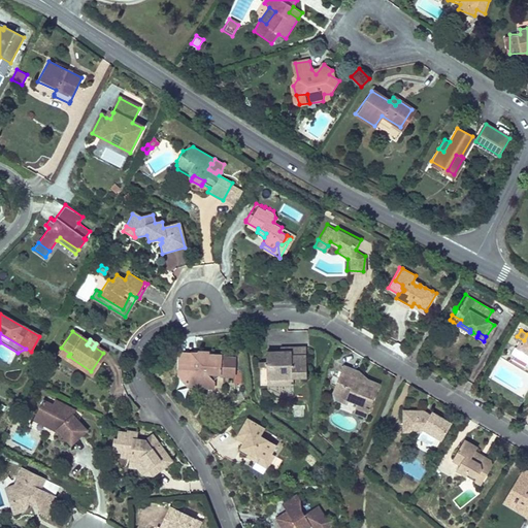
[(70,354),(61,348),(57,354),(88,375),(91,371),(68,356),(70,354)]
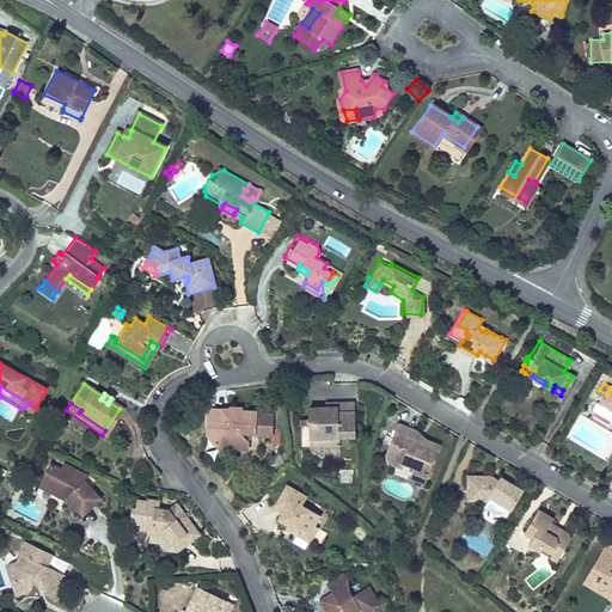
[(611,407),(604,403),(601,407),(605,414),(611,417),(611,407)]
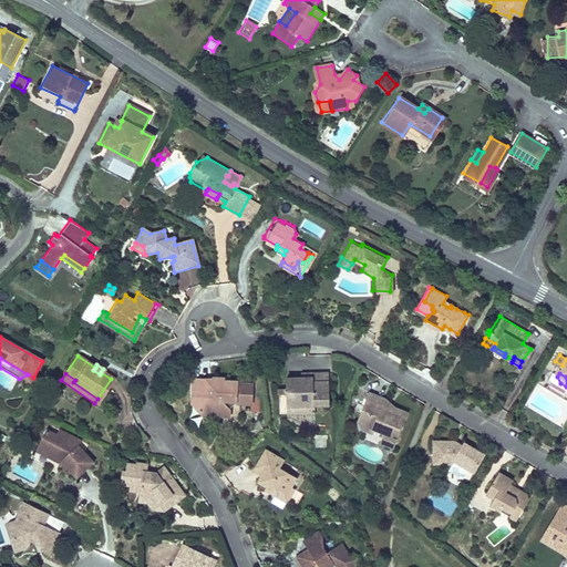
[(327,374),(311,374),(311,380),(299,380),(286,381),(287,391),(287,408),(313,408),(328,408),(327,374)]
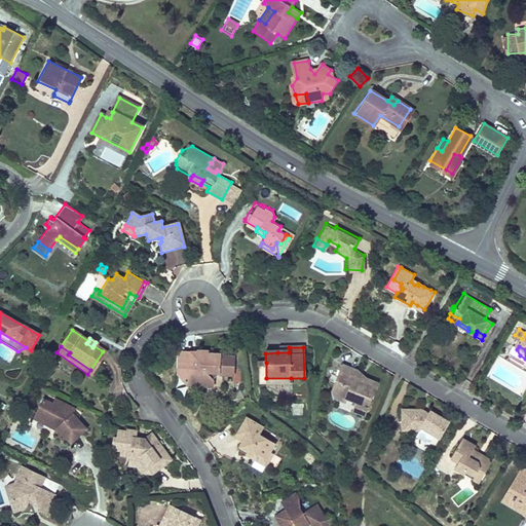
[(197,357),(197,353),(179,352),(178,370),(185,370),(185,382),(201,383),(201,386),(214,387),(214,380),(220,376),(222,375),(233,375),(234,358),(226,358),(225,357),(209,357),(197,357)]
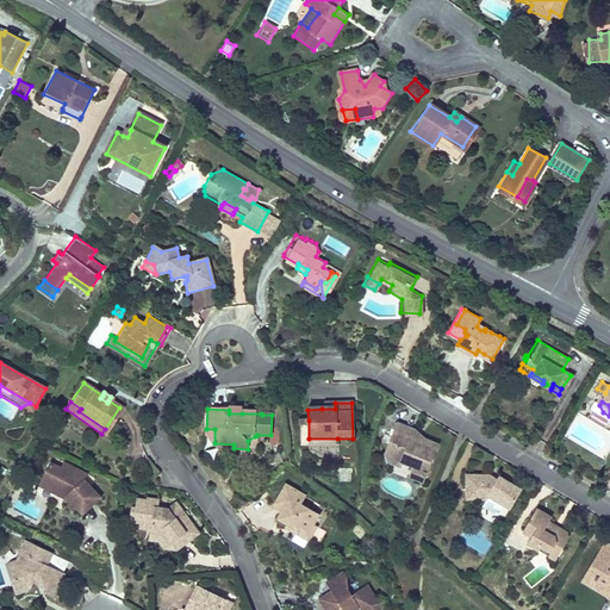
[(337,446),(337,439),(309,439),(309,421),(300,421),(300,446),(337,446)]
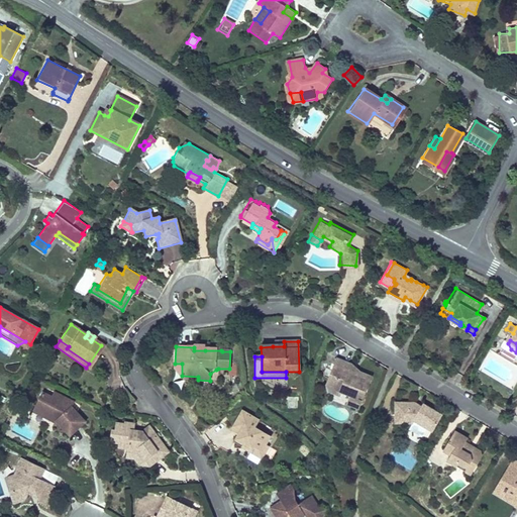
[(339,393),(348,396),(356,399),(355,402),(358,403),(370,377),(357,372),(357,374),(346,370),(348,365),(335,359),(325,384),(329,393),(338,397),(339,393)]
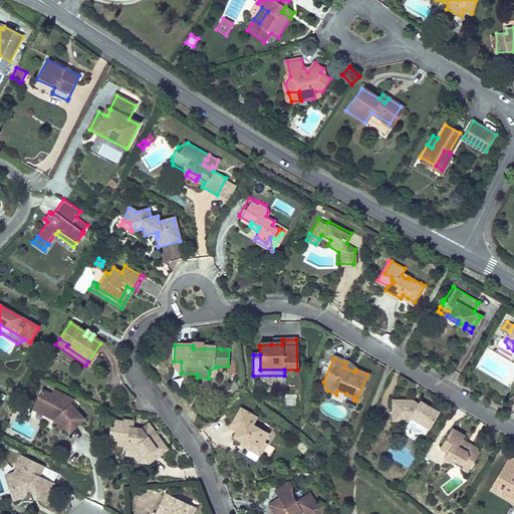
[(56,417),(55,419),(69,433),(83,420),(69,405),(71,400),(52,391),(50,395),(40,391),(35,403),(50,411),(56,417)]
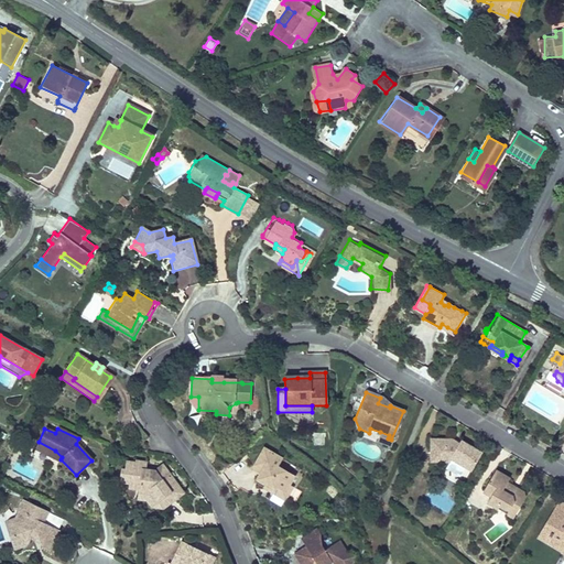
[(313,445),(324,446),(325,432),(314,432),(313,445)]
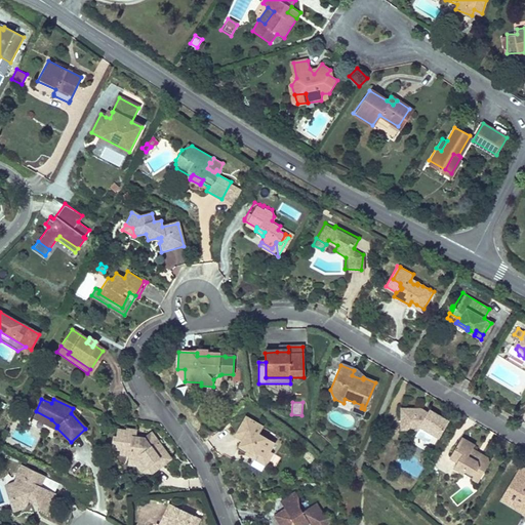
[(362,405),(354,402),(352,409),(352,410),(362,415),(364,409),(361,408),(362,405)]
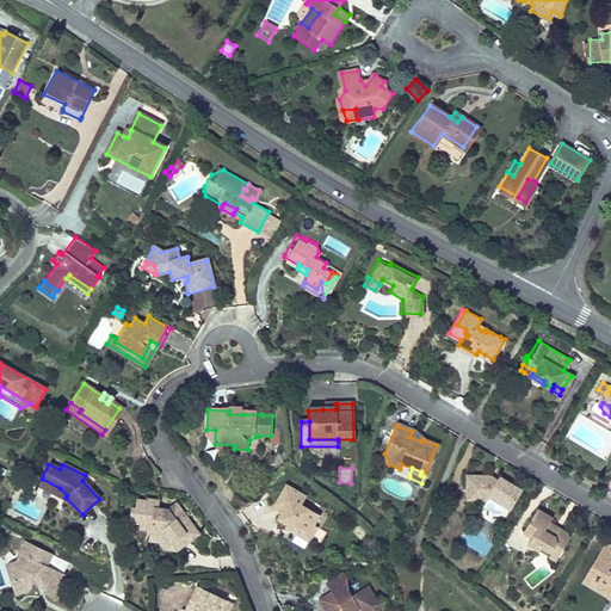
[(487,476),(463,479),(466,503),(485,501),(486,498),(507,510),(519,489),(498,477),(494,483),(489,481),(487,476)]
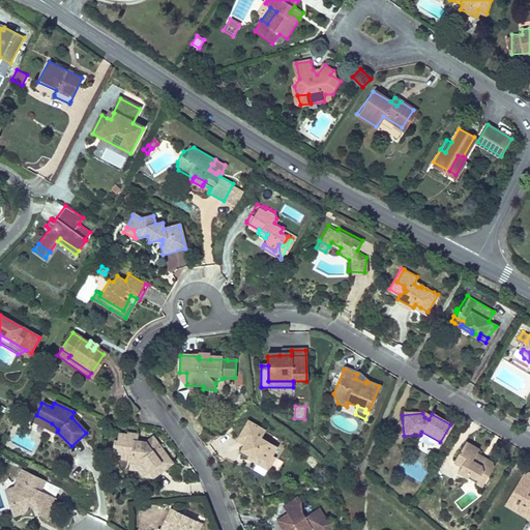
[(54,434),(57,432),(58,430),(52,423),(36,415),(32,422),(54,434)]
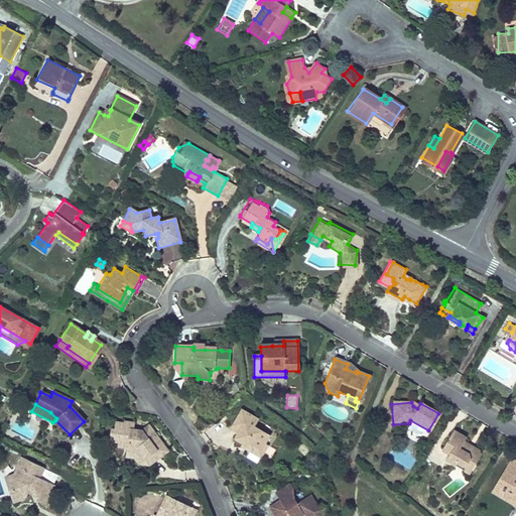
[(261,448),(265,441),(268,435),(254,425),(257,418),(242,409),(232,427),(239,431),(236,438),(243,442),(252,447),(253,444),(261,448)]
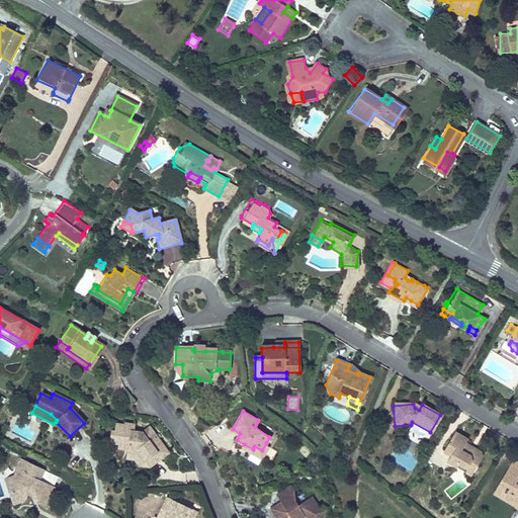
[(148,442),(141,433),(134,432),(134,425),(124,424),(124,426),(115,424),(113,432),(110,432),(109,442),(118,443),(118,448),(127,450),(125,460),(135,461),(139,466),(148,468),(159,458),(156,454),(164,449),(154,437),(148,442)]
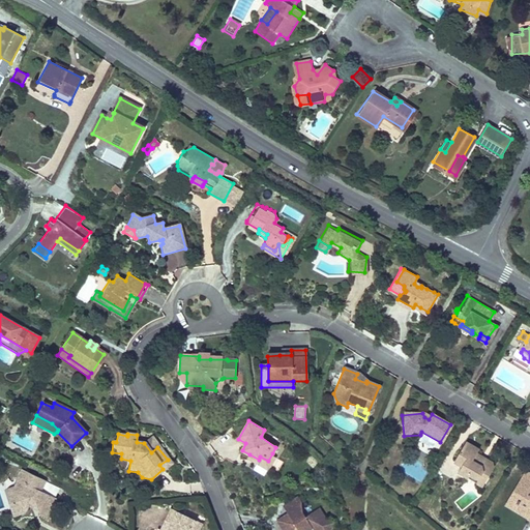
[(150,438),(144,443),(151,452),(157,447),(150,438)]
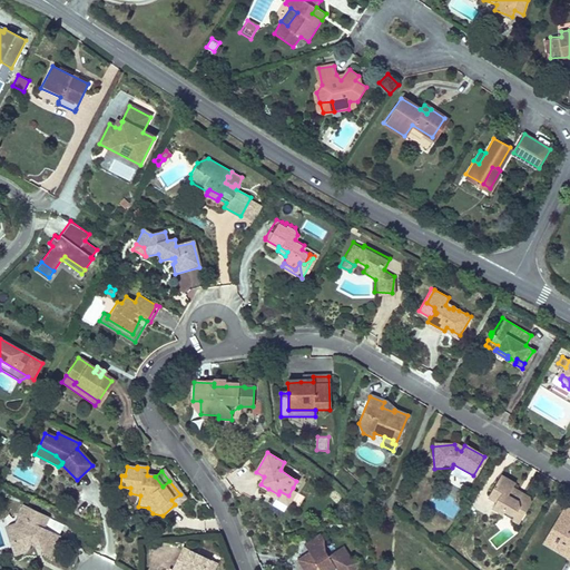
[(509,490),(511,487),(513,483),(500,475),(487,497),(495,502),(492,508),(503,514),(504,511),(514,517),(519,510),(524,514),(531,505),(529,499),(524,495),(521,497),(509,490)]
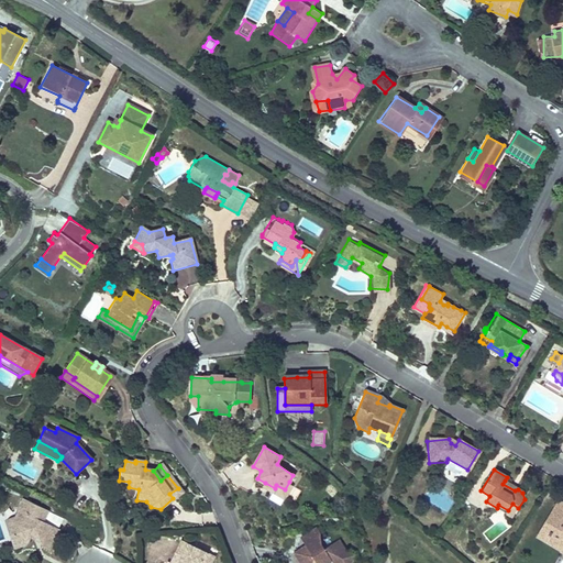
[(518,489),(505,481),(503,484),(515,490),(518,489)]
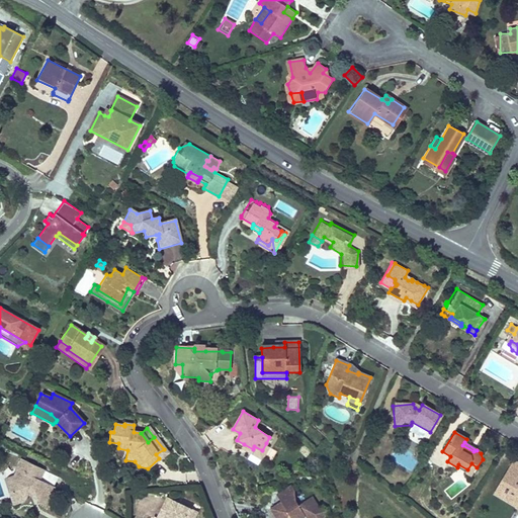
[(270,446),(266,443),(262,450),(254,446),(253,449),(244,444),(243,447),(263,458),(270,446)]
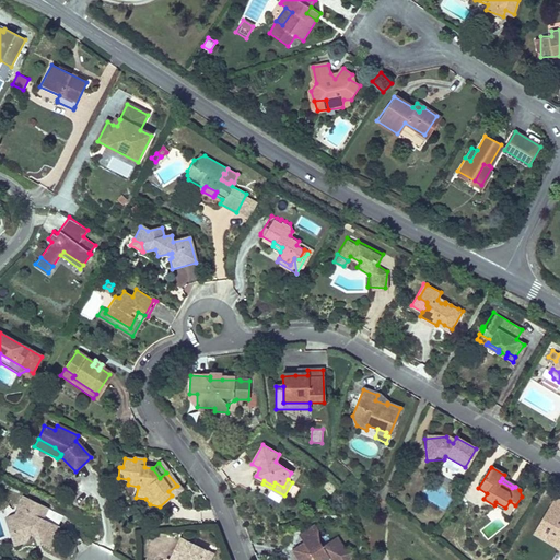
[(46,533),(43,537),(46,543),(53,545),(61,525),(45,517),(50,508),(23,494),(18,505),(19,506),(16,513),(20,522),(21,525),(19,532),(12,534),(16,546),(30,540),(33,533),(35,528),(46,533)]
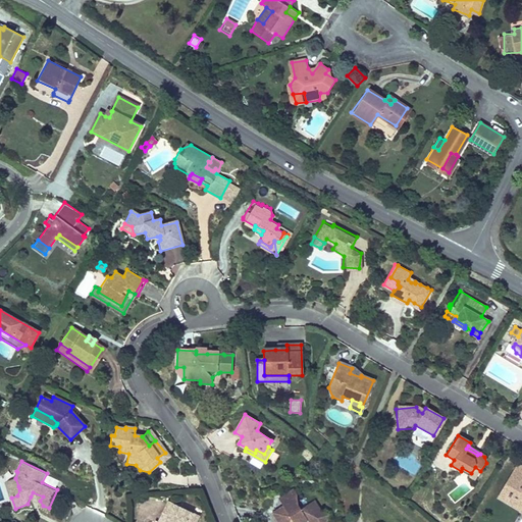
[(510,498),(521,505),(521,465),(518,464),(504,488),(512,493),(510,498)]
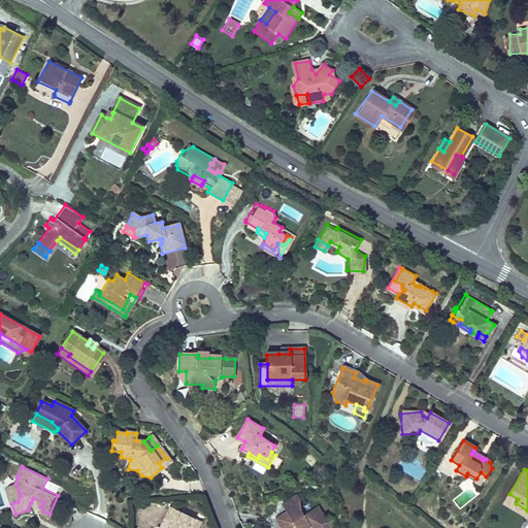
[(467,473),(466,476),(481,486),(486,476),(481,472),(476,479),(467,473)]
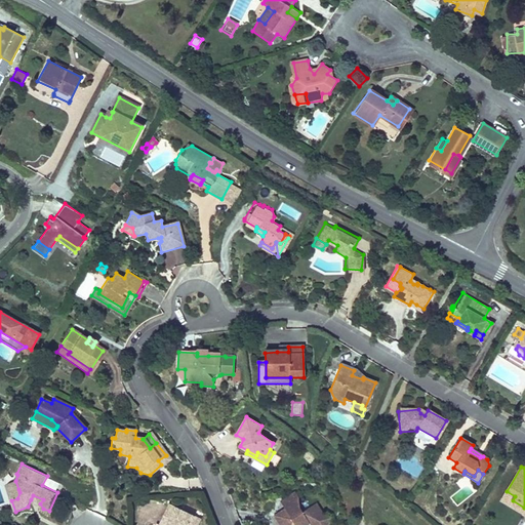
[(44,486),(55,490),(58,483),(47,478),(44,486)]
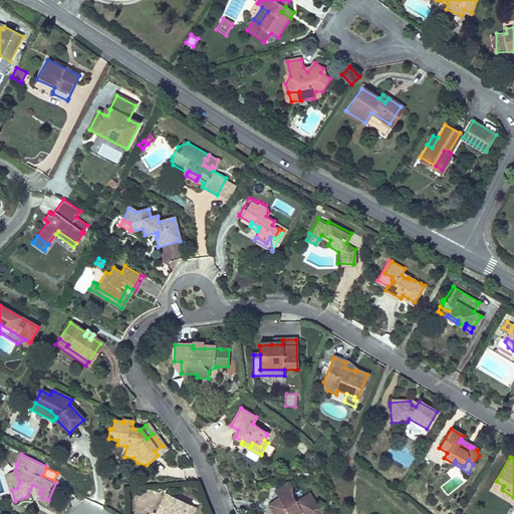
[(18,479),(15,471),(5,474),(11,490),(17,488),(19,482),(18,479)]
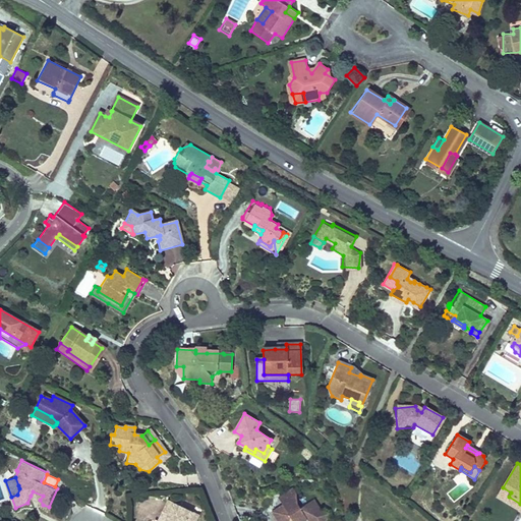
[(300,520),(302,520),(304,520),(322,520),(326,515),(316,510),(312,501),(299,506),(296,500),(297,493),(293,485),(278,495),(281,502),(278,507),(278,517),(280,520),(300,520)]
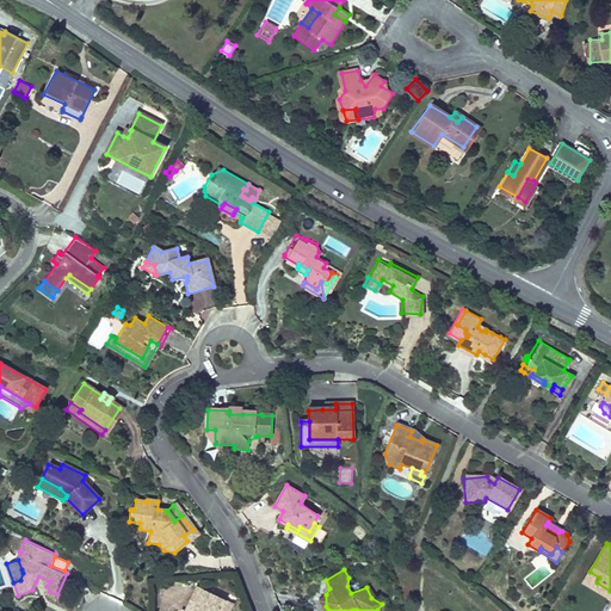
[(610,597),(610,591),(597,582),(599,578),(590,572),(585,581),(610,597)]
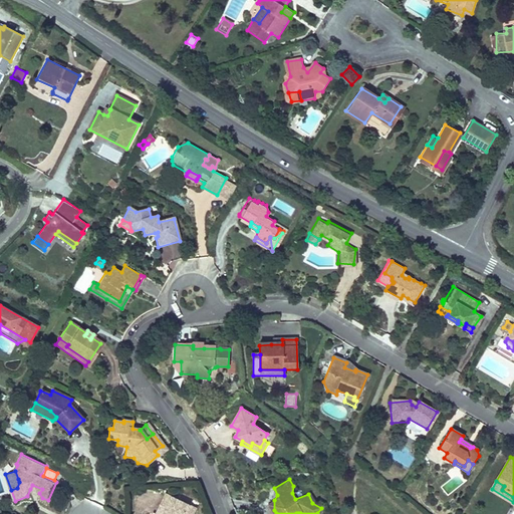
[(30,489),(39,493),(42,489),(32,485),(30,489)]
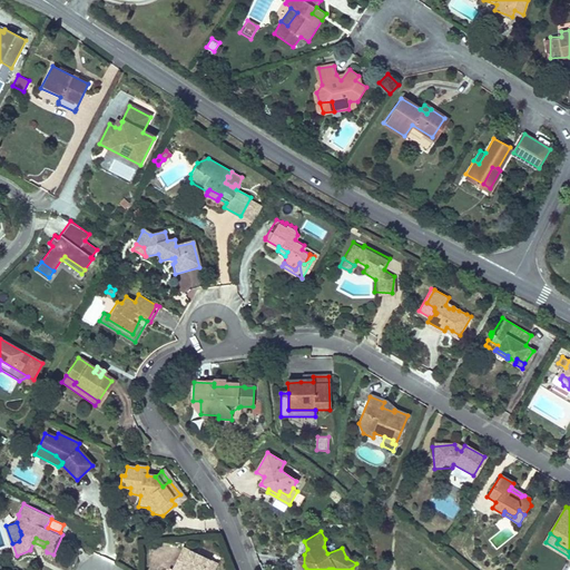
[(173,569),(216,569),(218,567),(183,550),(173,569)]
